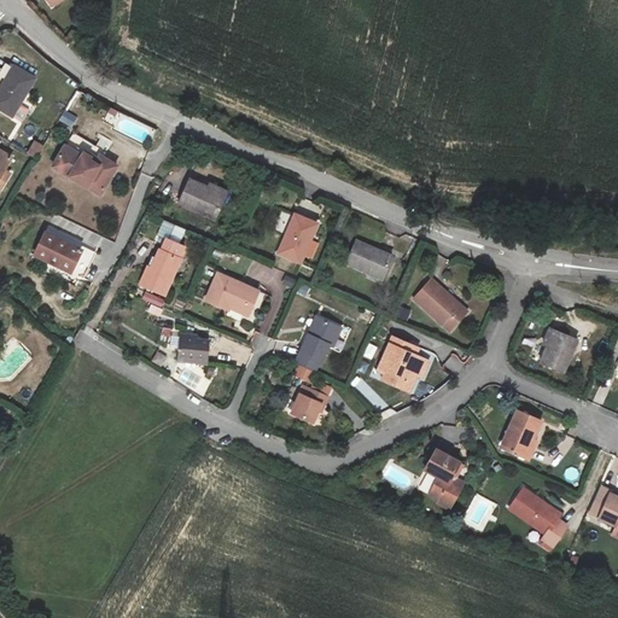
[(0,109),(12,117),(35,77),(13,65),(9,74),(0,68),(0,109)]
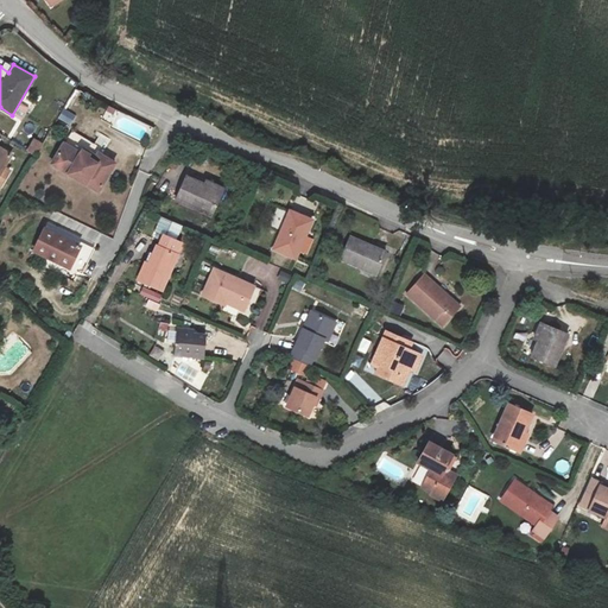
[(63,109),(57,119),(69,126),(75,116),(63,109)]
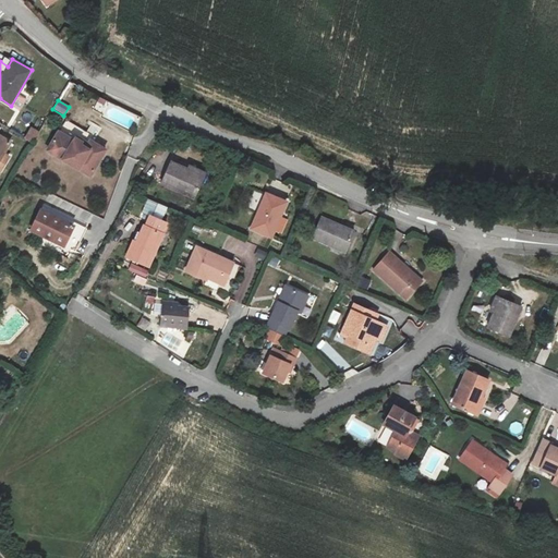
[(33,144),(39,132),(32,128),(25,138),(33,144)]
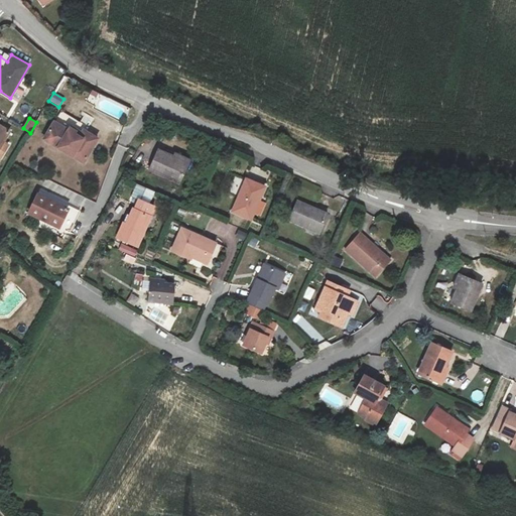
[(84,163),(98,139),(87,132),(83,139),(68,130),(54,122),(44,139),(84,163)]
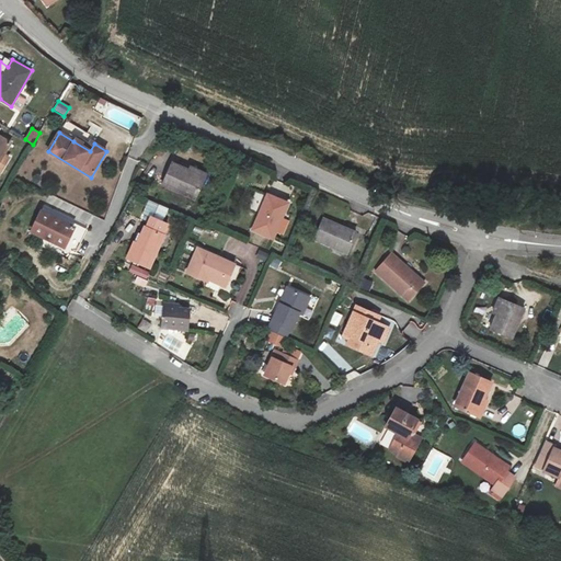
[(3,155),(11,142),(0,136),(0,171),(1,172),(9,158),(3,155)]
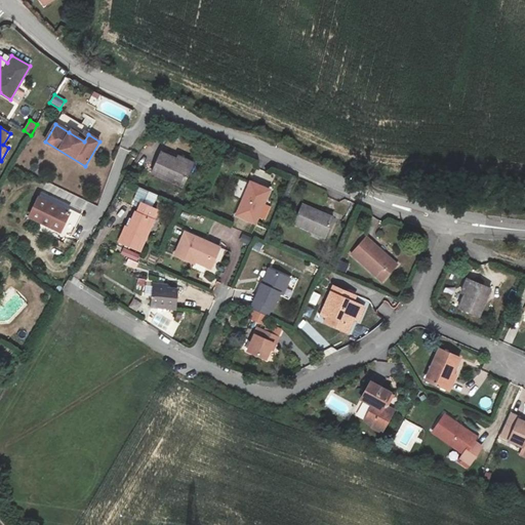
[(84,142),(88,134),(85,133),(83,135),(71,128),(69,132),(84,142)]
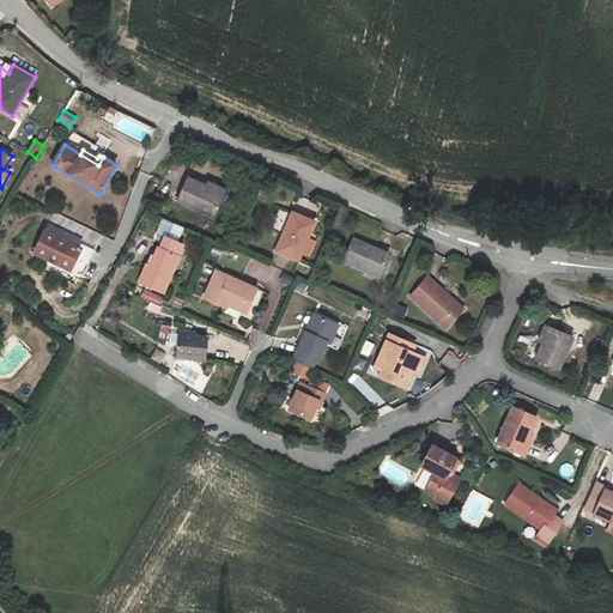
[(188,177),(177,201),(213,218),(223,198),(205,189),(206,186),(188,177)]
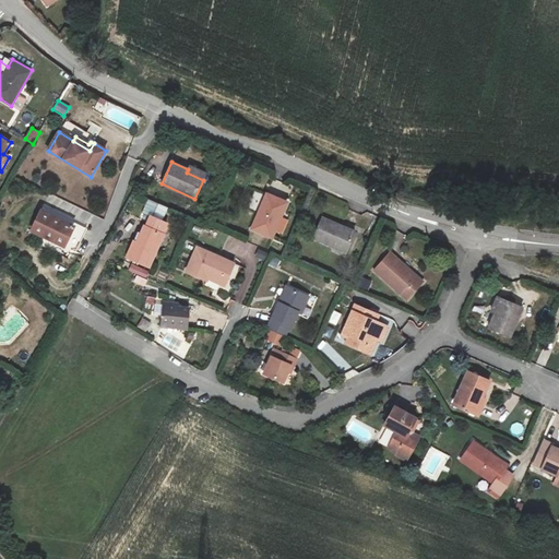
[(187,173),(203,180),(205,174),(189,167),(188,169),(187,173)]
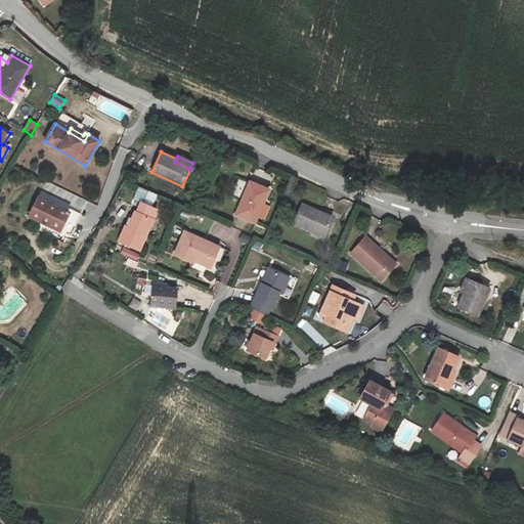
[(250,182),(236,215),(255,223),(269,189),(250,182)]
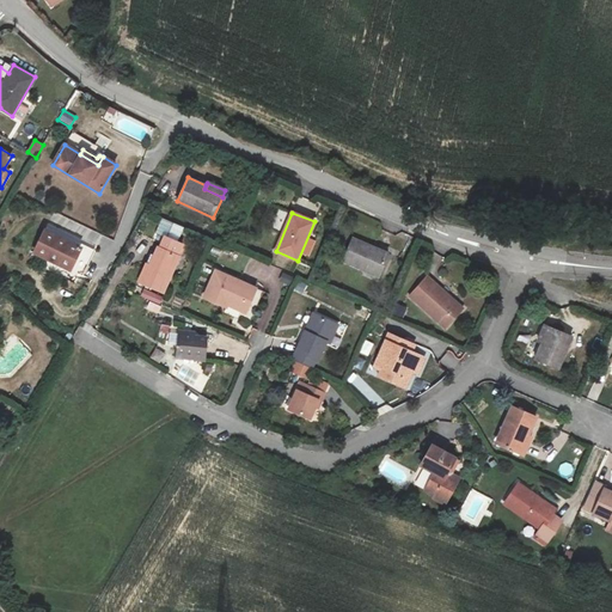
[(182,230),(160,220),(155,233),(165,238),(160,249),(158,248),(154,255),(151,254),(150,256),(153,258),(150,265),(146,264),(139,282),(163,293),(178,256),(182,244),(177,243),(182,230)]
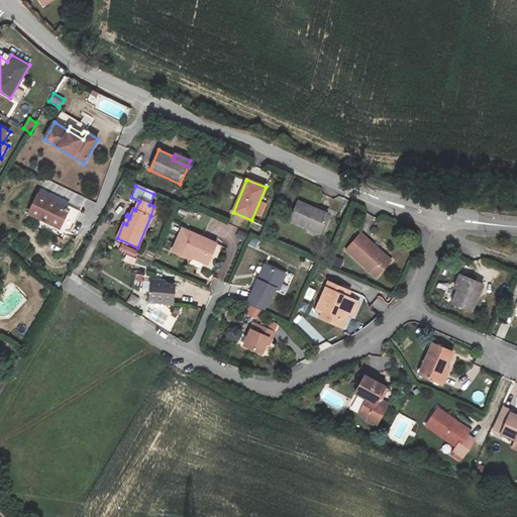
[(66,214),(77,219),(80,211),(38,192),(37,194),(68,209),(66,214)]
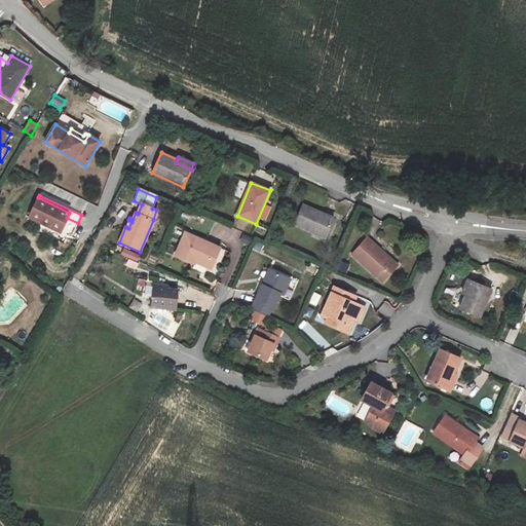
[(38,197),(29,217),(71,237),(78,223),(67,218),(69,213),(38,197)]
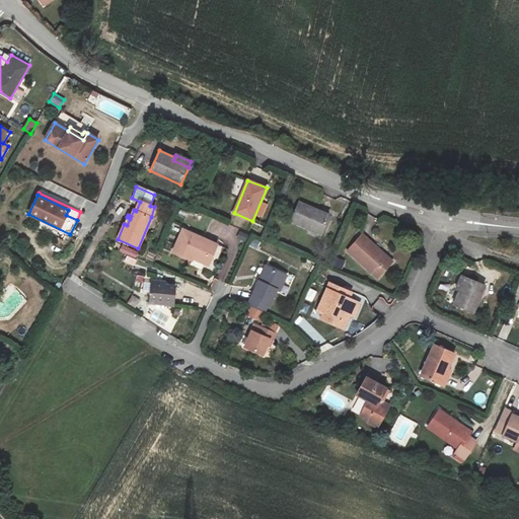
[(329,215),(299,202),(290,222),(321,235),(329,215)]
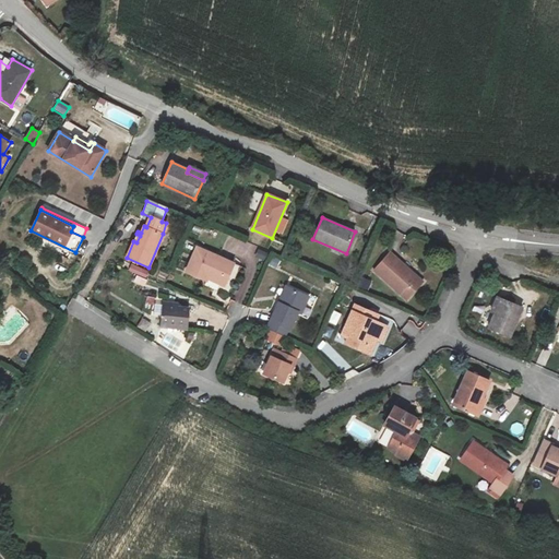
[(228,275),(234,263),(197,247),(186,272),(206,281),(207,278),(222,284),(226,274),(228,275)]
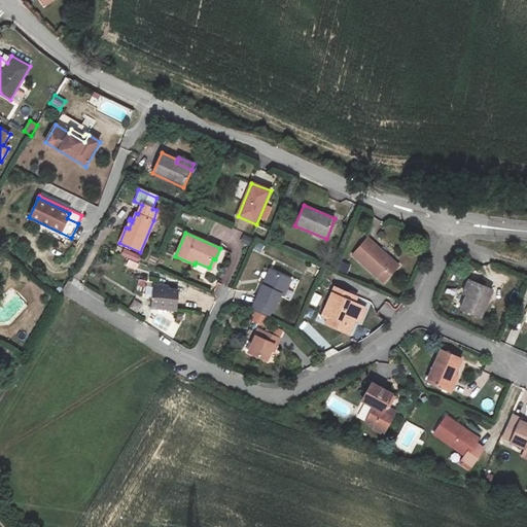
[(244,235),(241,243),(260,252),(265,243),(244,235)]
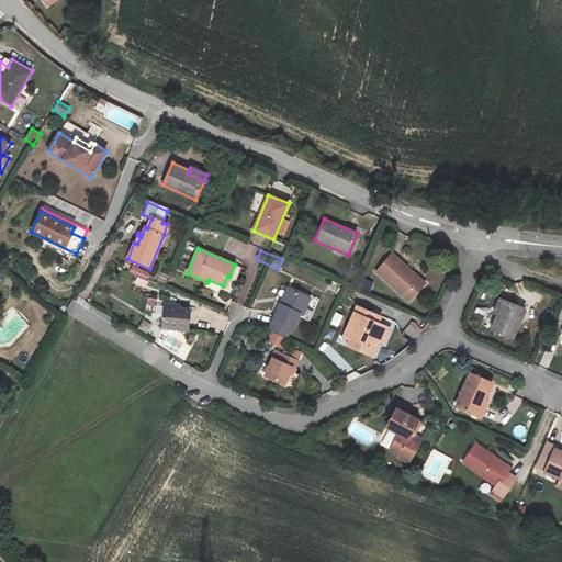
[(422,279),(418,282),(396,262),(398,259),(392,254),(375,272),(409,302),(426,283),(422,279)]
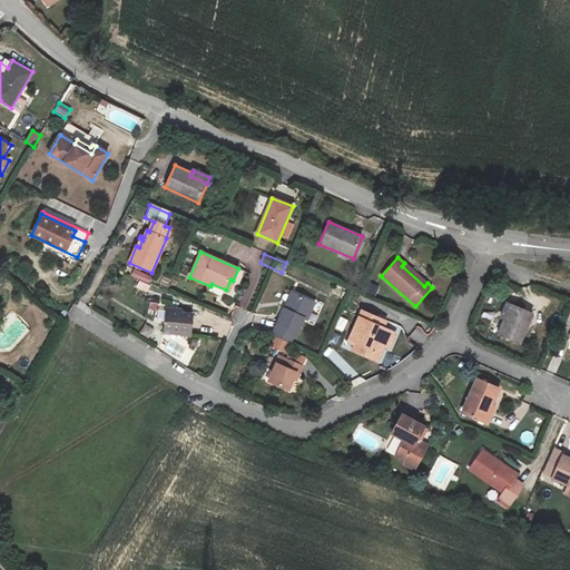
[(424,286),(428,283),(404,263),(402,266),(424,286)]
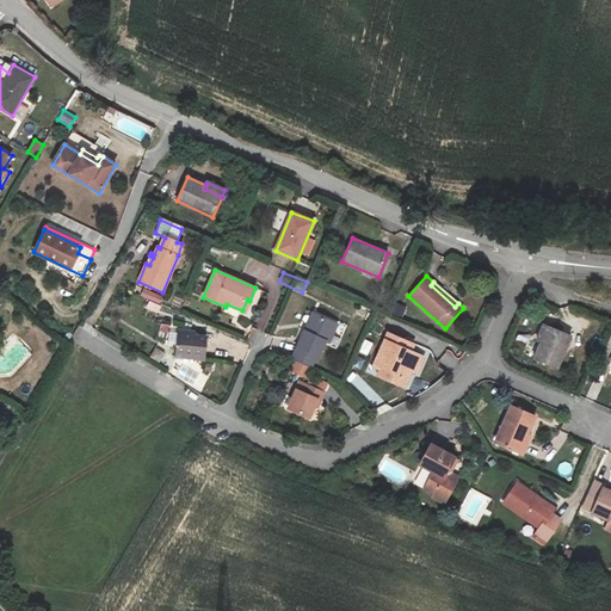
[(393,314),(401,316),(405,307),(395,304),(393,314)]
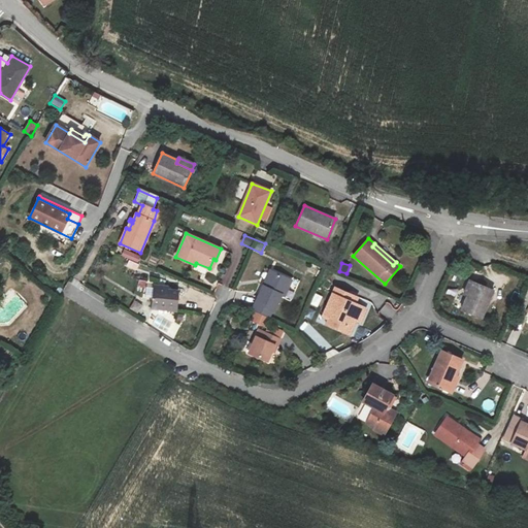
[(266,287),(273,271),(270,270),(263,286),(266,287)]
